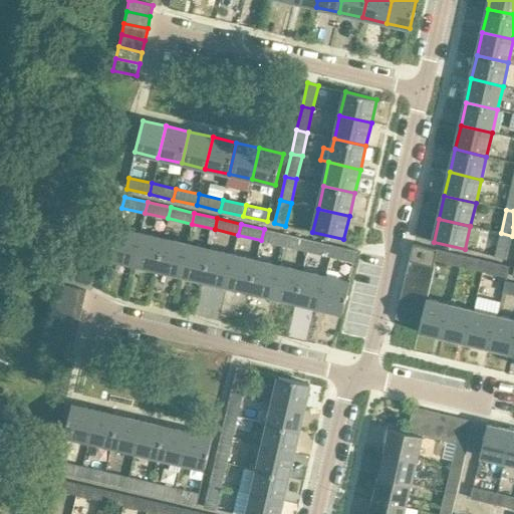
[(140,233),(117,227),(109,259),(133,264),(140,233)]
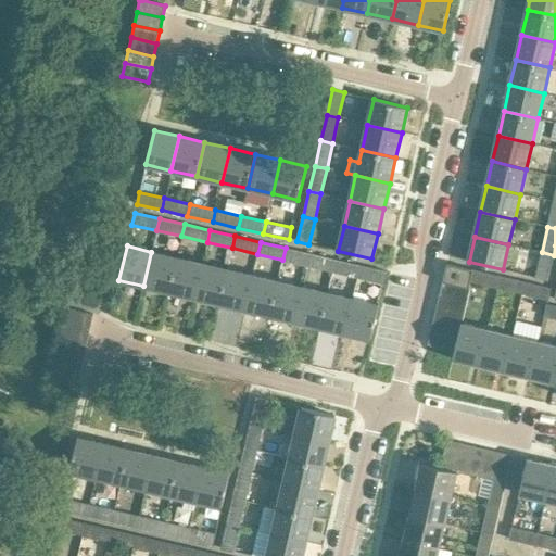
[(286,248),(282,260),(308,265),(311,254),(286,248)]
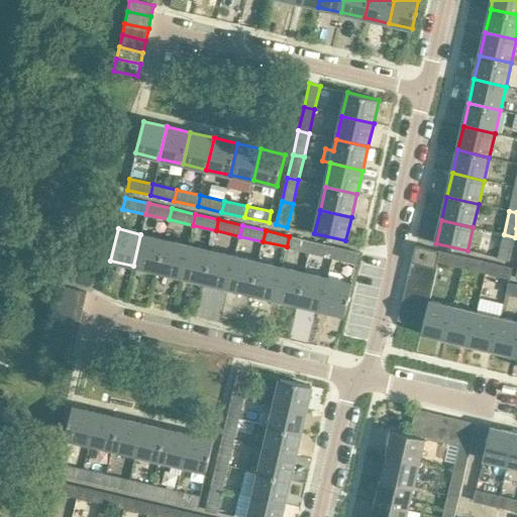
[(133,266),(157,271),(165,239),(140,234),(133,266)]
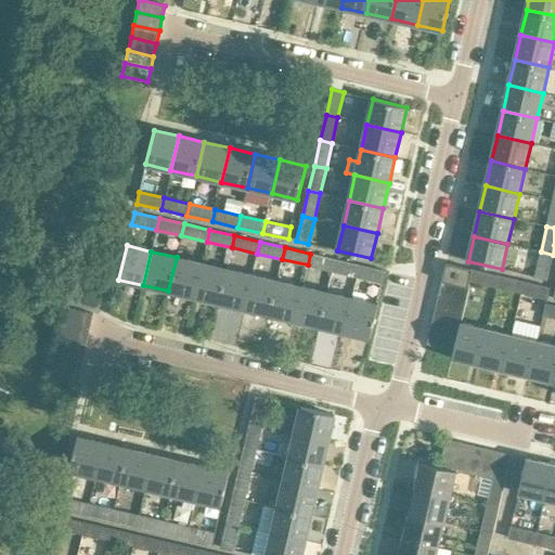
[(553,255),(541,252),(536,278),(546,280),(553,255)]
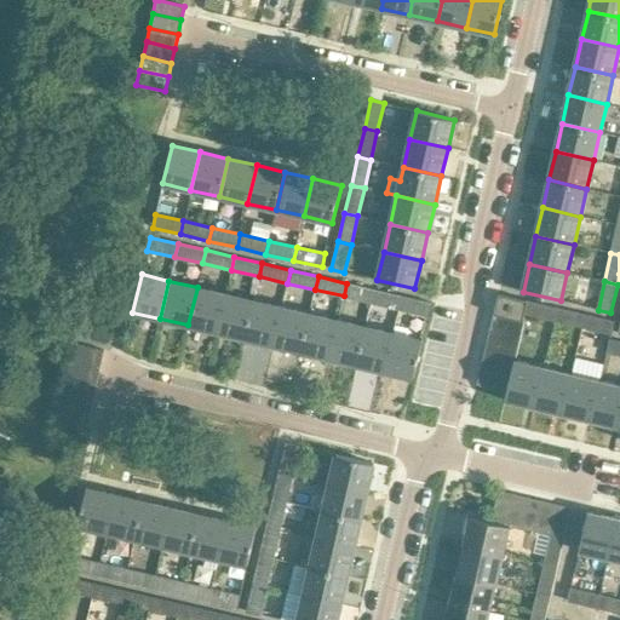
[(344,296),(372,303),(375,290),(346,283),(344,296)]
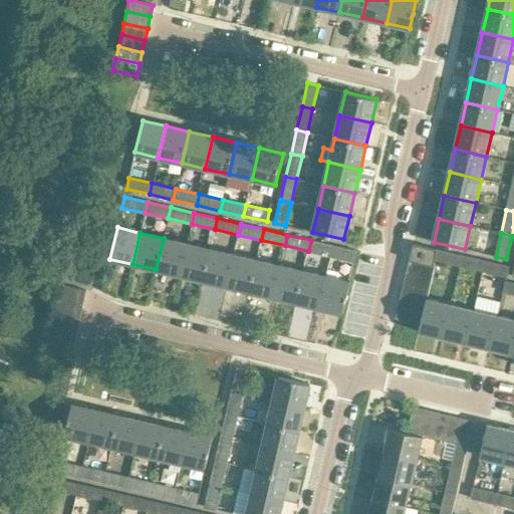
[(187,244),(164,238),(156,269),(180,275),(187,244)]
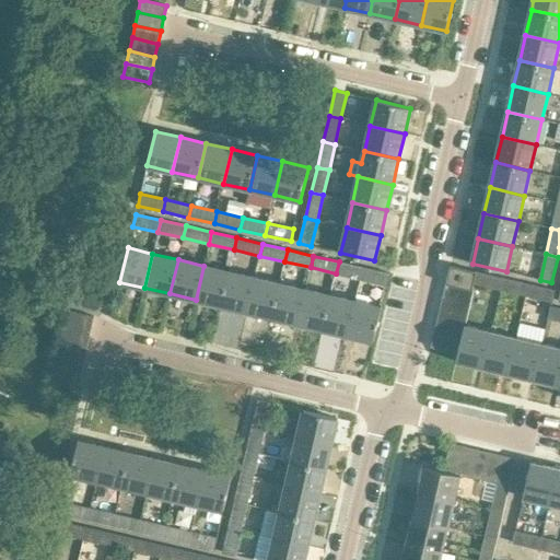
[(336,273),(361,279),(364,267),(339,261),(336,273)]
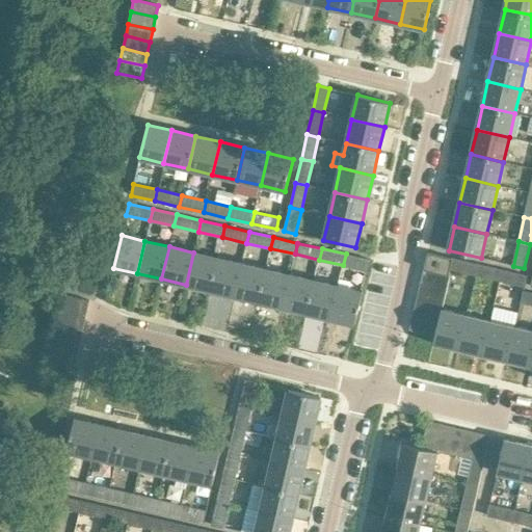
[(428,251),(424,269),(449,275),(450,269),(453,258),(428,251)]
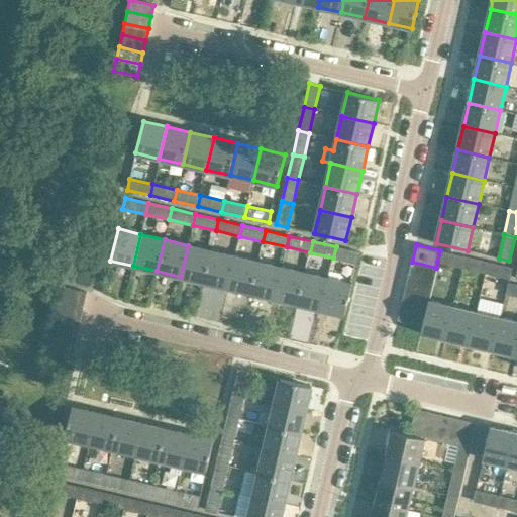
[(181,277),(204,282),(211,250),(188,245),(181,277)]
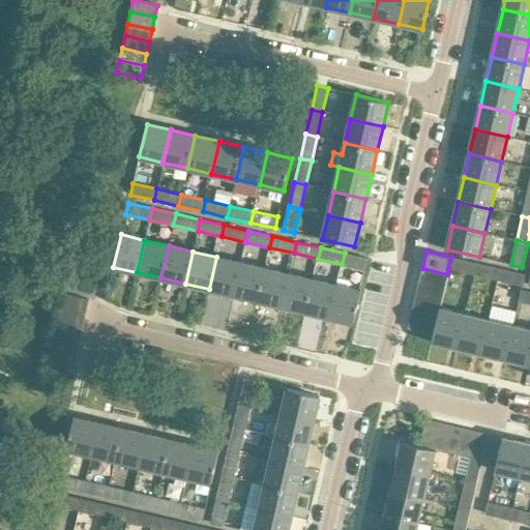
[(345,253),(342,264),(366,270),(369,259),(345,253)]
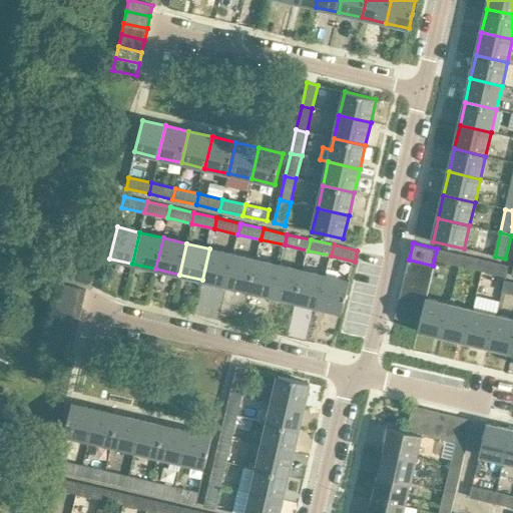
[(232,253),(209,248),(202,280),(225,286),(232,253)]
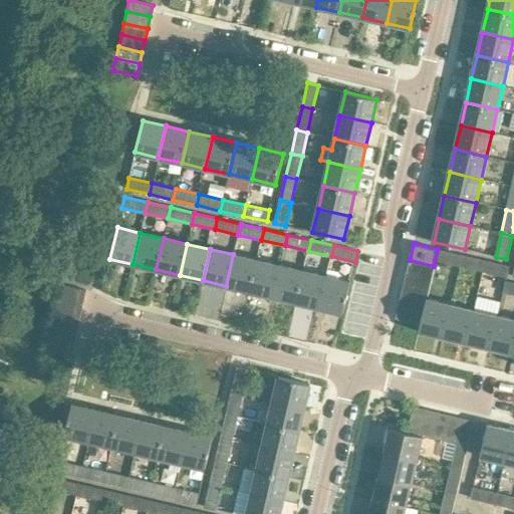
[(462,255),(438,249),(435,260),(459,266),(462,255)]
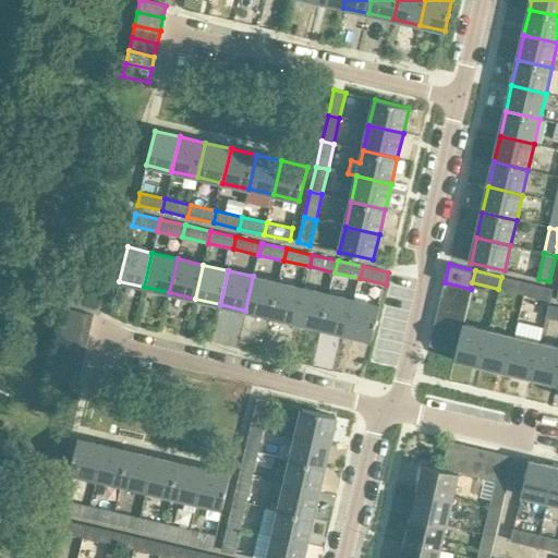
[(245,311),(270,316),(279,282),(253,276),(245,311)]
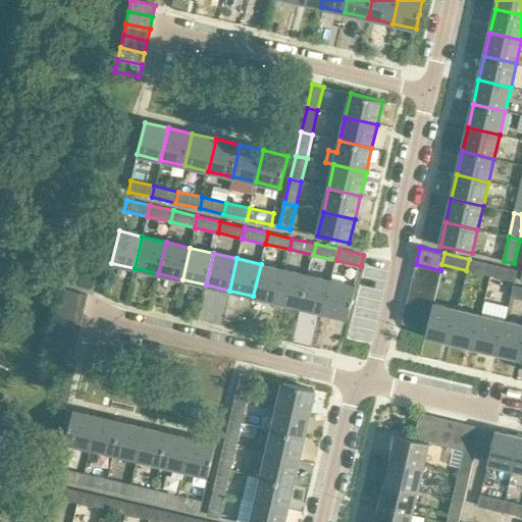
[(466,270),(490,275),(492,264),(469,259),(466,270)]
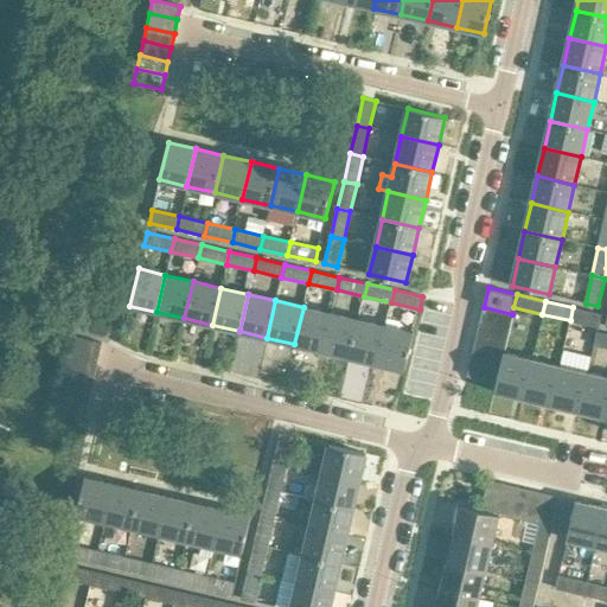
[(294,344),(323,351),(331,313),(304,307),(294,344)]
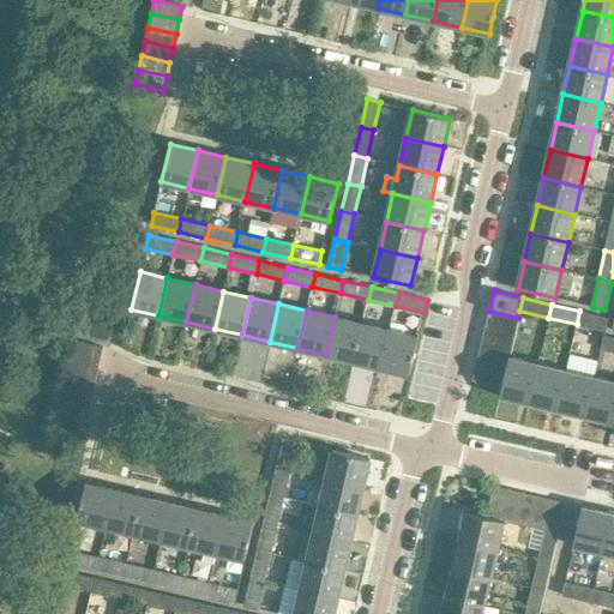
[(519,318),(518,318),(489,311),(486,325),(516,332),(519,318)]
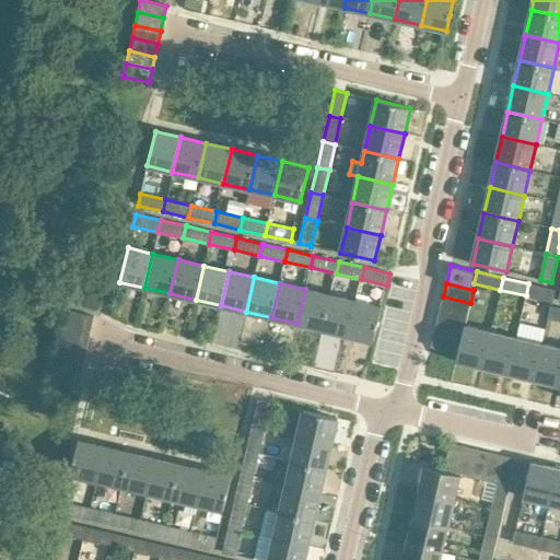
[(528,283),(526,295),(552,302),(556,290),(528,283)]
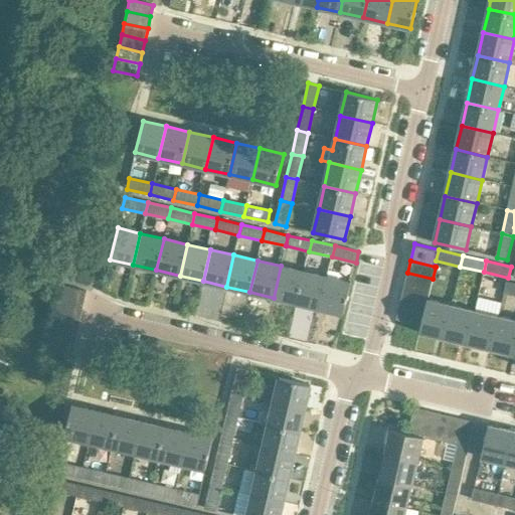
[(304,272),(281,266),(274,298),(297,303),(304,272)]
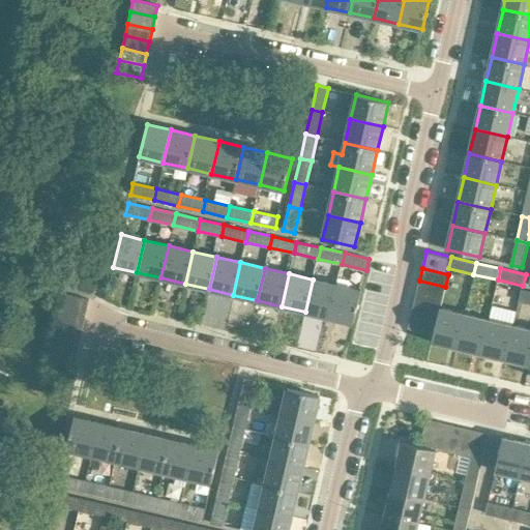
[(313,280),(305,312),(329,317),(337,285),(339,278),(326,275),(325,282),(313,280)]
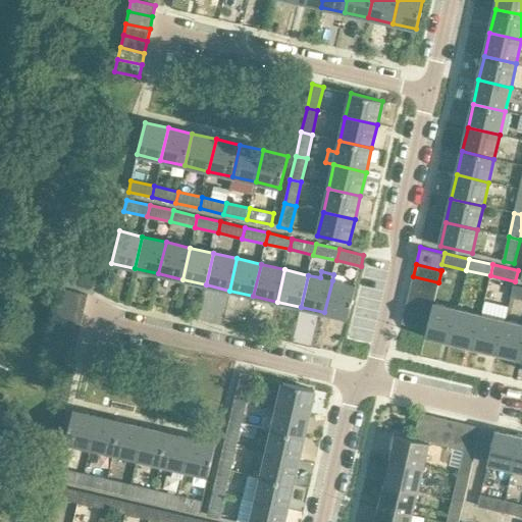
[(332,280),(324,312),(349,318),(356,286),(344,283),(345,276),(333,274),(332,280)]
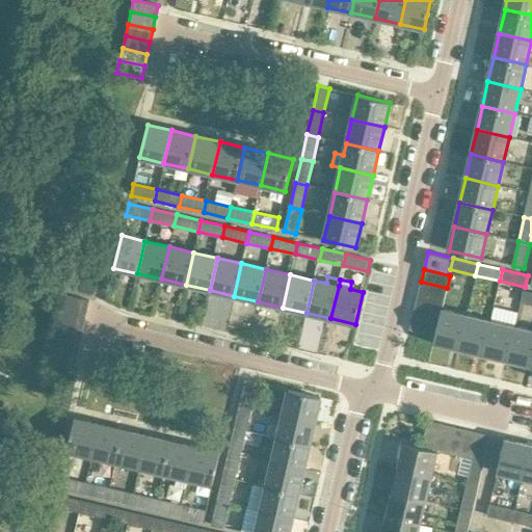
[(421,282),(418,293),(444,299),(447,288),(421,282)]
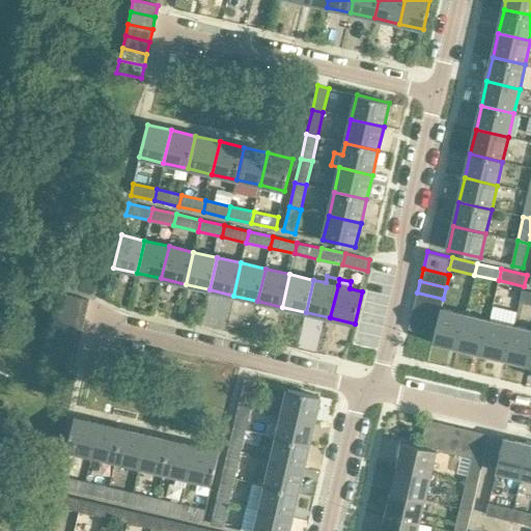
[(530,304),(530,291),(523,290),(520,302),(530,304)]
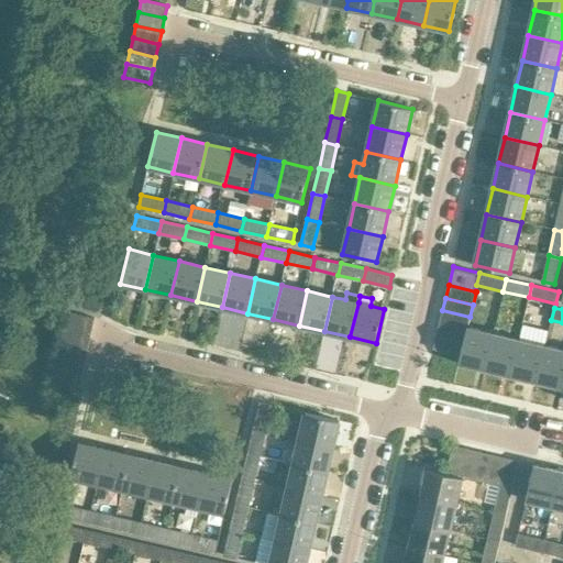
[(442,310),(439,323),(466,330),(467,327),(470,317),(442,310)]
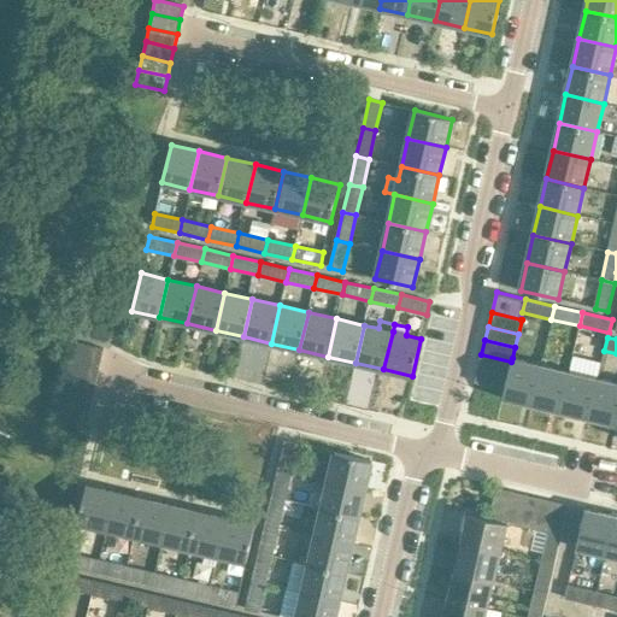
[(100,364),(104,348),(75,342),(71,358),(100,364)]
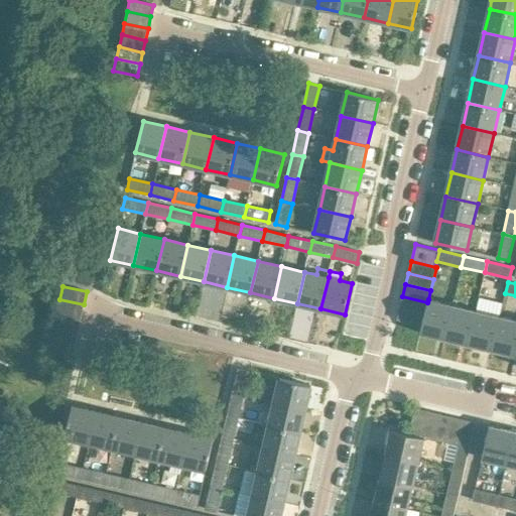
[(245,311),(245,296),(224,296),(224,311),(245,311)]
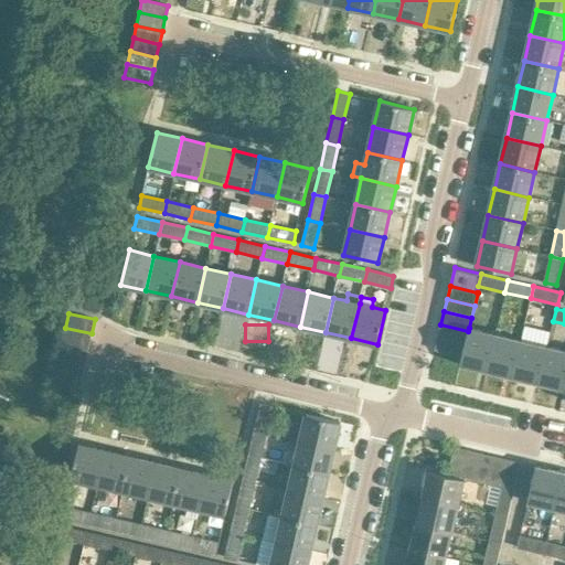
[(440,324),(438,338),(465,344),(468,331),(440,324)]
